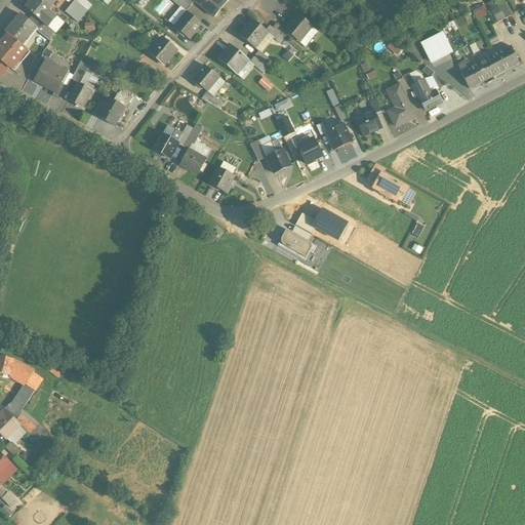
[(35,0),(33,0),(26,9),(33,15),(48,28),(56,17),(48,10),(35,0)]
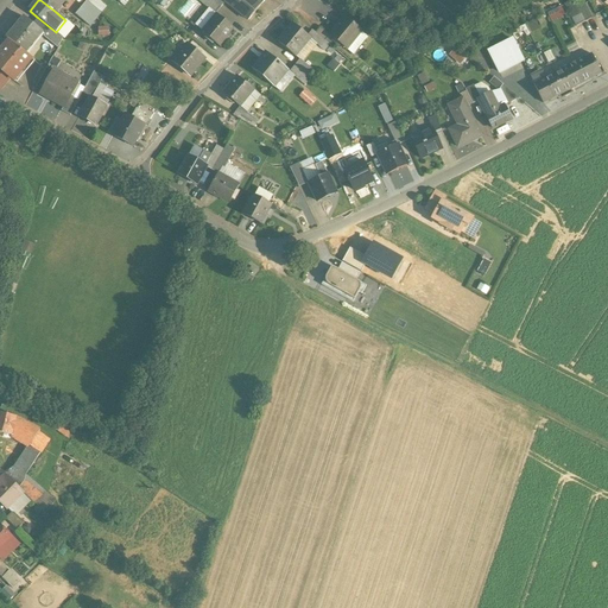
[(40,0),(56,12),(64,0),(40,0)]
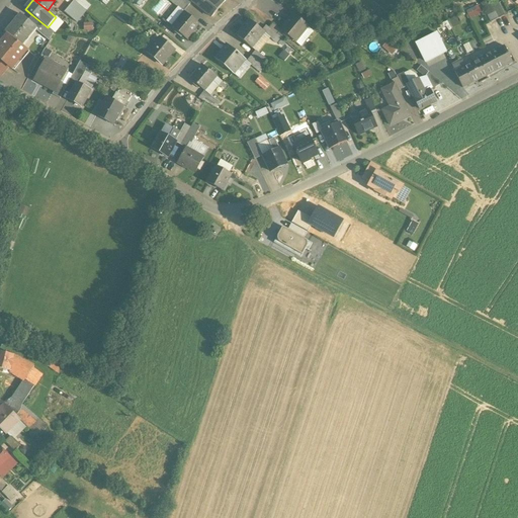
[(86,11),(77,3),(74,0),(69,6),(81,17),(86,11)]
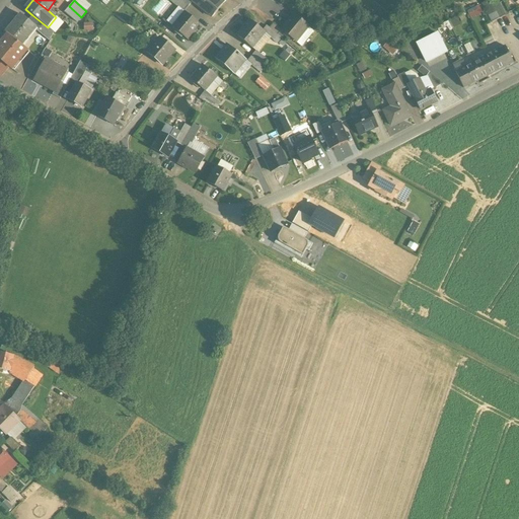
[(83,0),(79,0),(77,3),(86,11),(91,6),(83,0)]
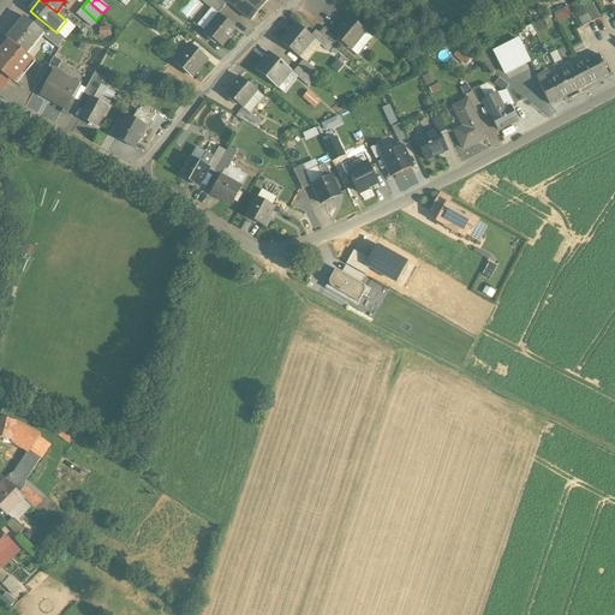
[(224,7),(214,0),(208,0),(206,4),(218,15),(224,7)]
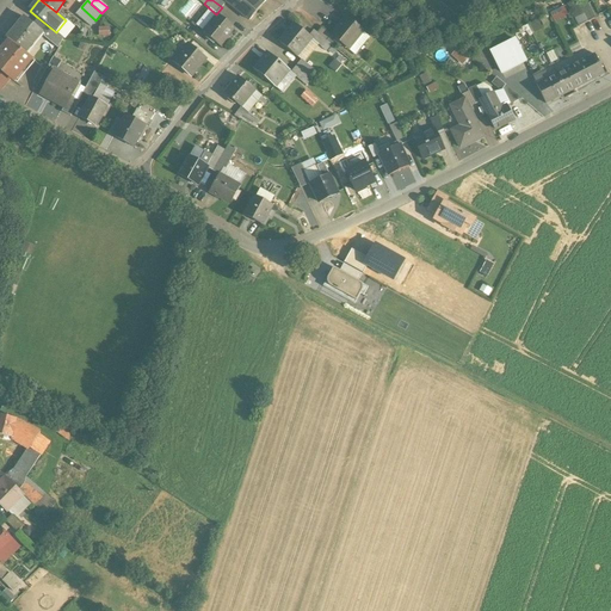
[(255,0),(233,0),(230,5),(229,5),(250,22),(263,5),(255,0)]
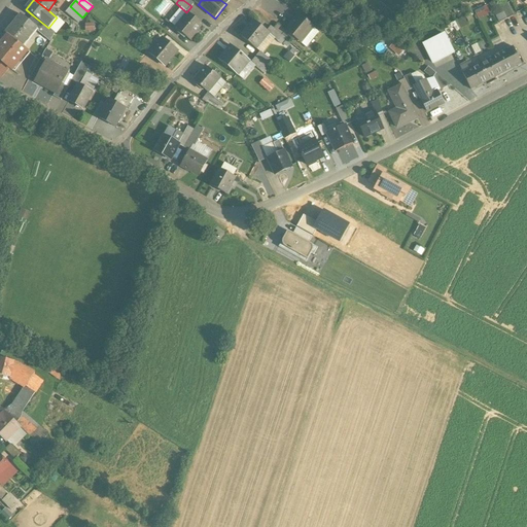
[(513,16),(504,0),(497,0),(490,3),(500,23),(513,16)]
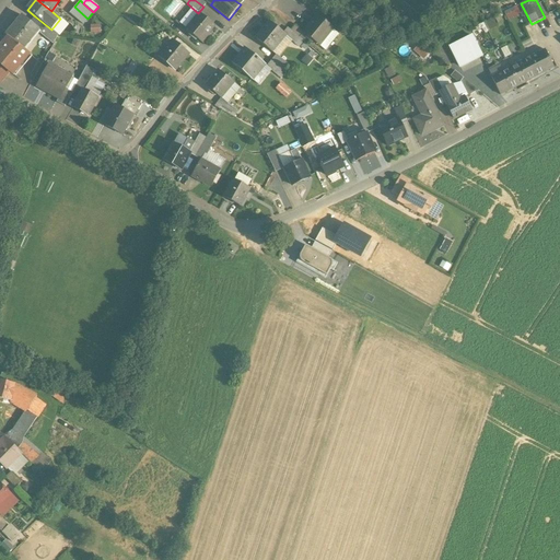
[(88,19),(74,7),(69,13),(83,24),(88,19)]
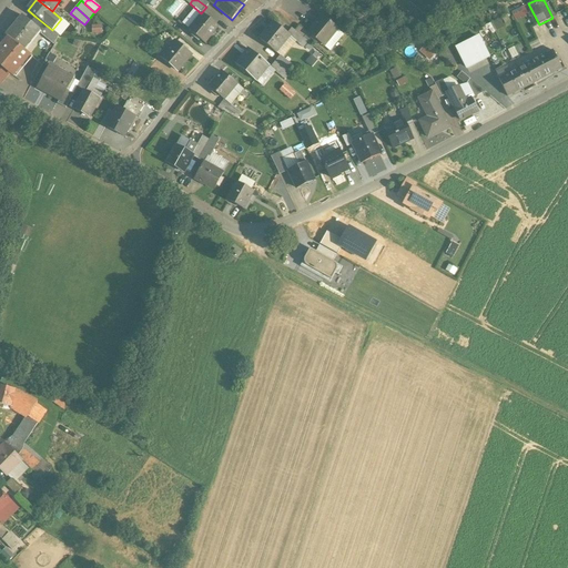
[(217,27),(202,13),(189,30),(205,44),(212,36),(211,34),(217,27)]
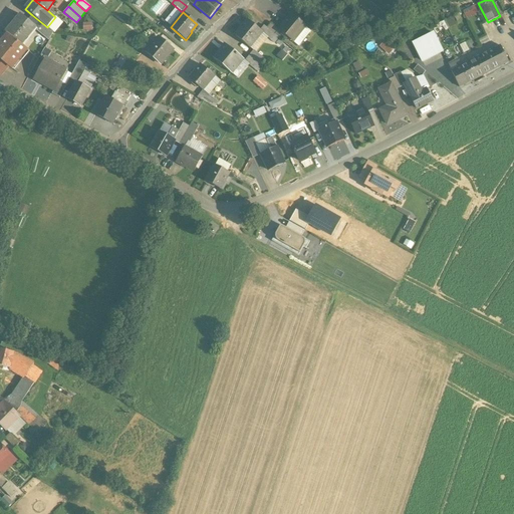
[(27,20),(20,14),(5,32),(8,34),(20,45),(34,28),(35,27),(27,20)]
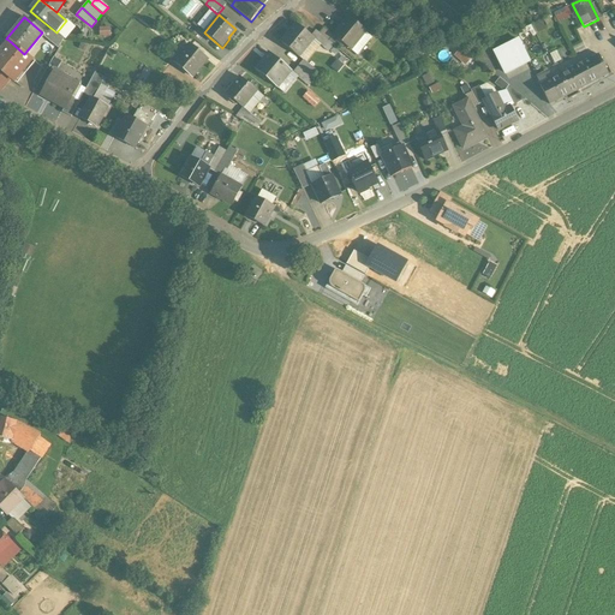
[(57,33),(39,18),(33,24),(42,33),(41,34),(45,36),(43,37),(58,49),(64,39),(63,37),(57,33)]
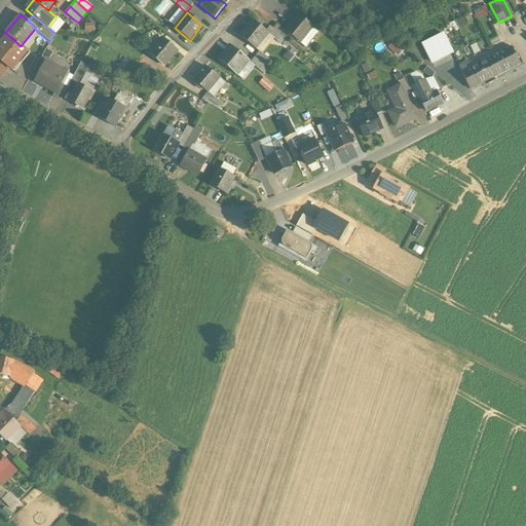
[(298,15),(285,31),(300,43),(312,29),(312,28),(306,23),(298,15)]
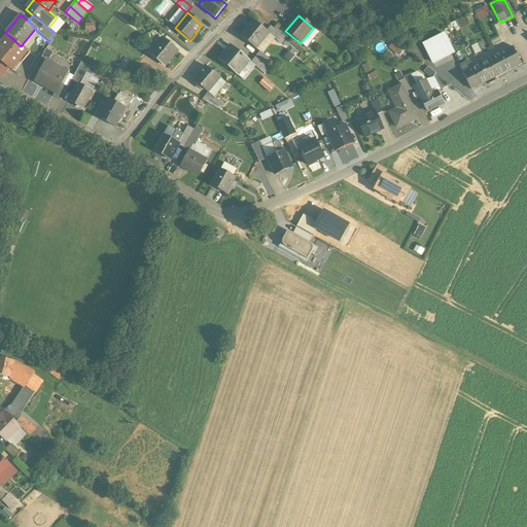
[(322,24),(312,15),(307,23),(313,28),(313,29),(316,32),(322,24)]
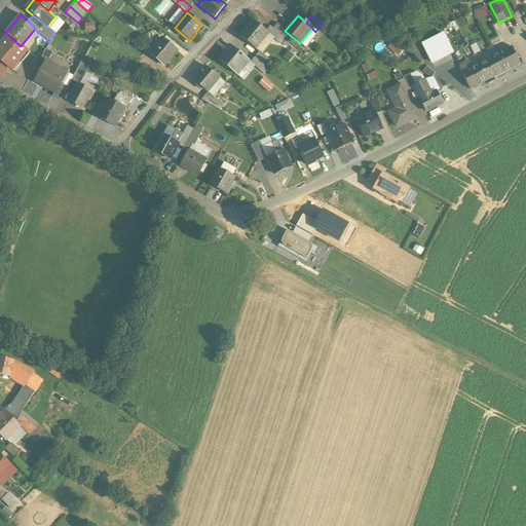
[(57,17),(48,28),(53,32),(62,22),(57,17)]
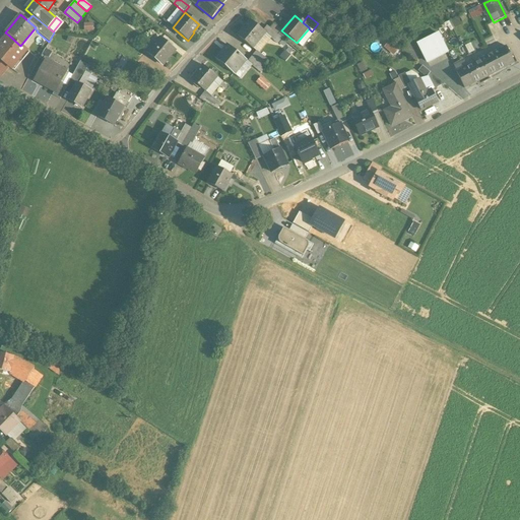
[(434,21),(438,27),(444,23),(441,18),(434,21)]
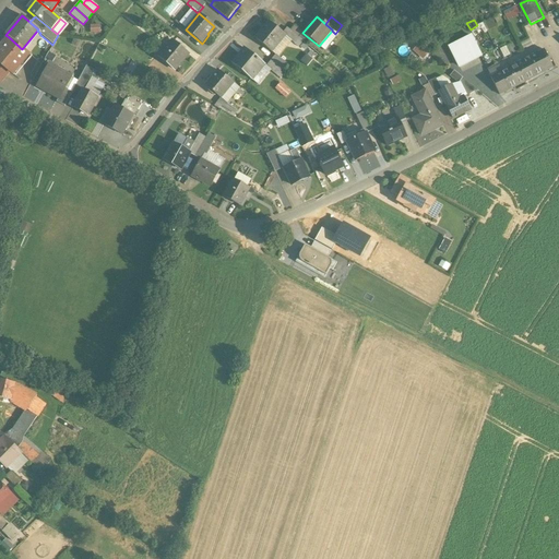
[(495,26),(491,20),(480,25),(484,31),(495,26)]
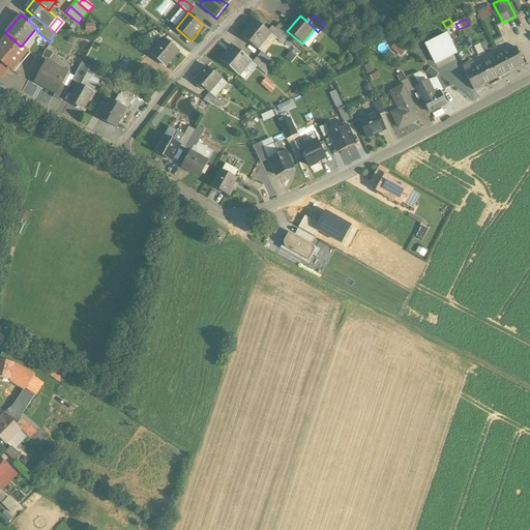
[(267,32),(255,22),(242,37),(257,49),(269,33),(267,32)]
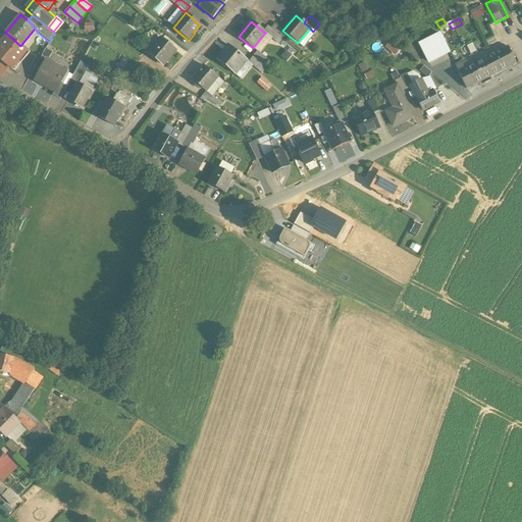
[(322,25),(319,23),(313,32),(315,34),(322,25)]
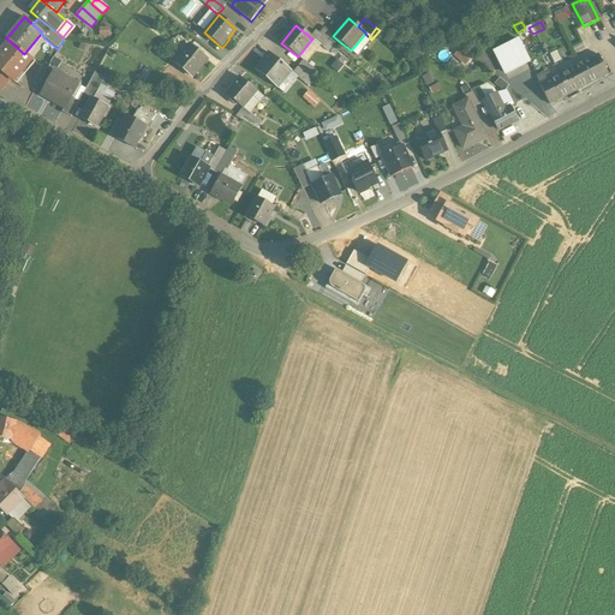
[(328,41),(316,31),(310,37),(312,39),(322,48),(328,41)]
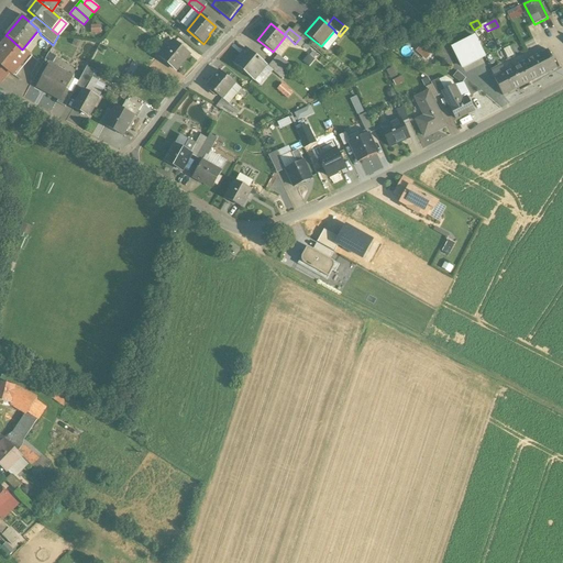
[(338,34),(334,31),(321,46),(327,52),(340,36),(338,34)]
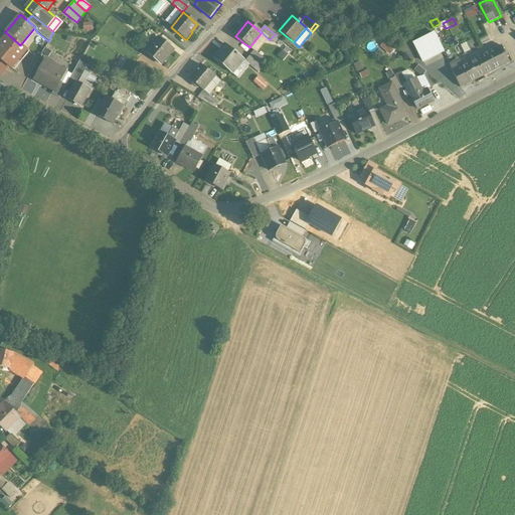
[(414,43),(424,61),(443,51),(433,33),(414,43)]
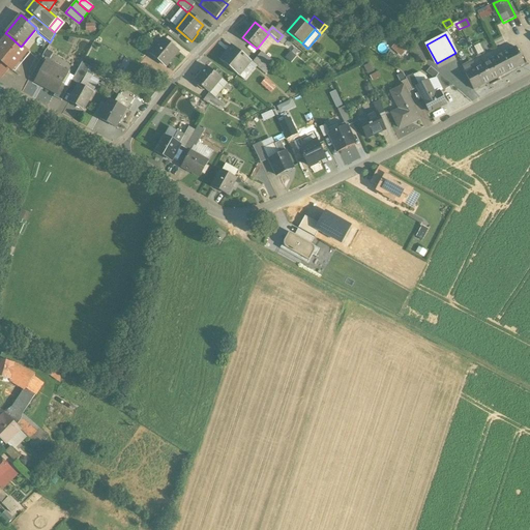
[(21,47),(8,35),(0,45),(0,61),(8,68),(11,71),(27,51),(21,47)]
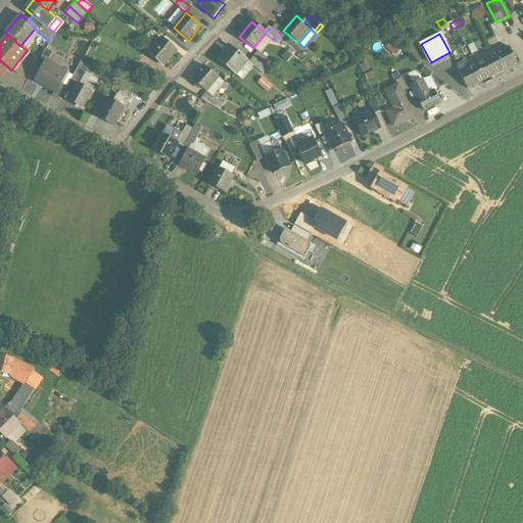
[(176,50),(161,39),(149,53),(163,65),(176,50)]
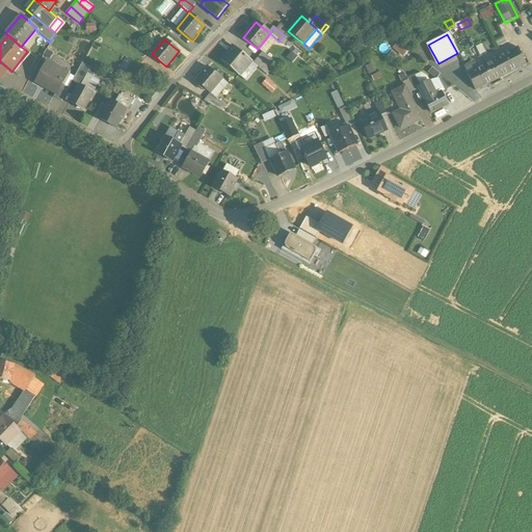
[(250,61),(233,47),(221,61),(239,75),(250,61)]
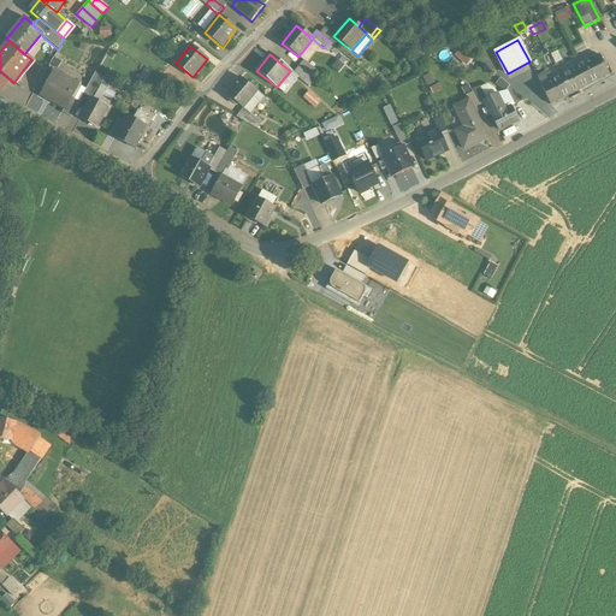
[(599,55),(580,65),(590,84),(609,75),(599,55)]
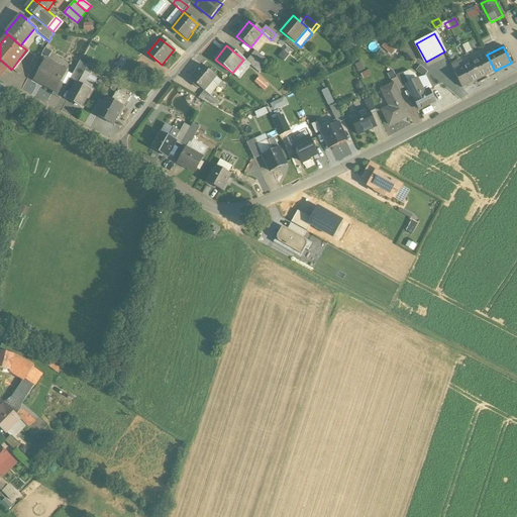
[(255,50),(251,57),(261,64),(265,59),(255,50)]
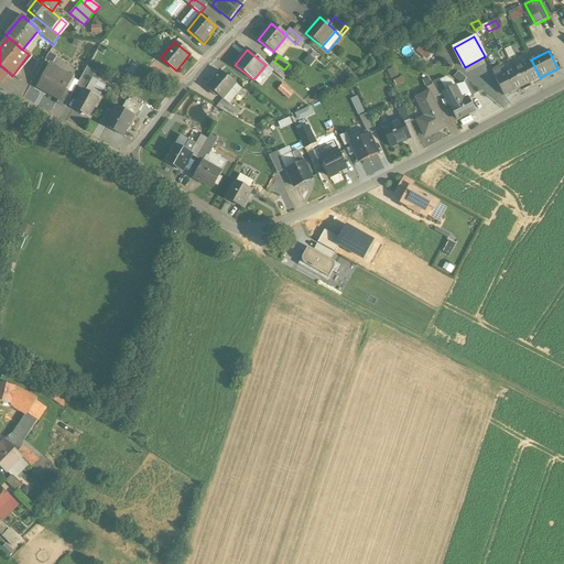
[(531,60),(513,68),(522,86),(540,77),(531,60)]
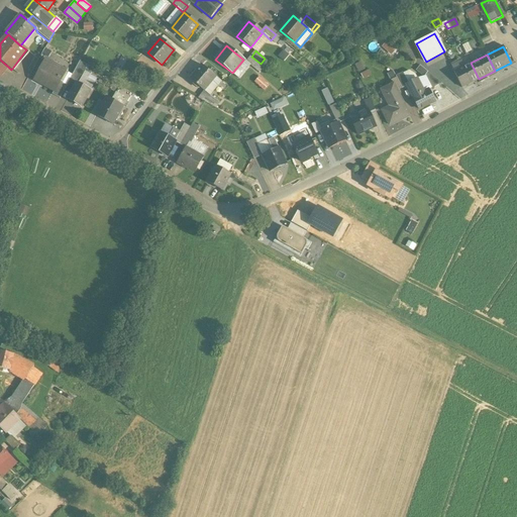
[(261,64),(251,57),(246,63),(255,70),(261,64)]
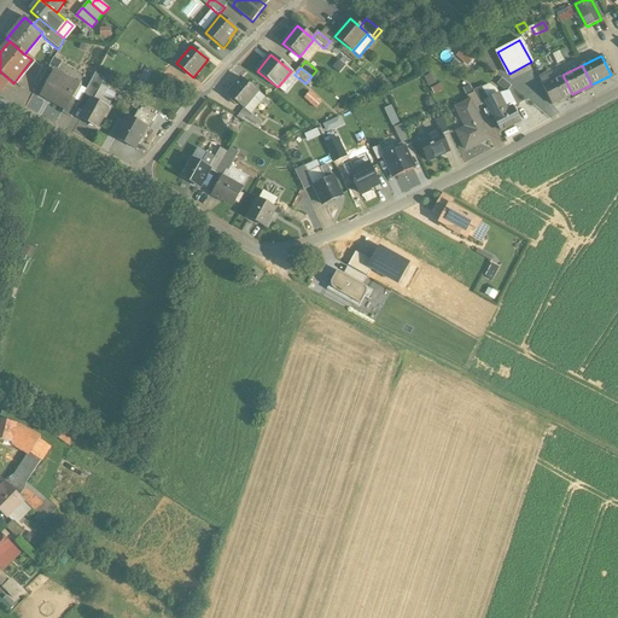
[(472,76),(476,85),(490,80),(487,70),(472,76)]
